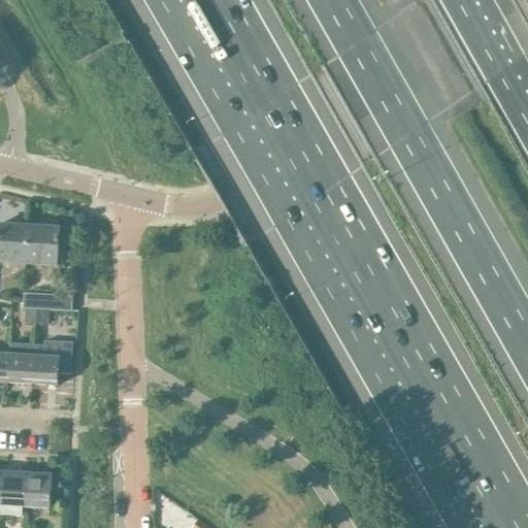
[(0,262),(26,264),(28,228),(0,226),(0,262)]
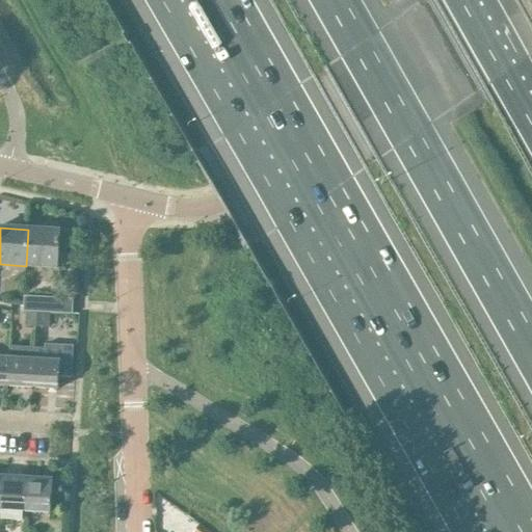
[(57,268),(59,232),(28,230),(26,266),(57,268)]
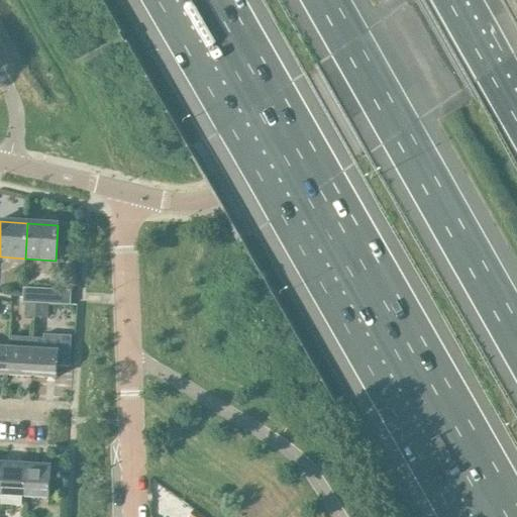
[(71,305),(72,291),(23,288),(22,302),(26,302),(36,303),(44,303),(71,305)]
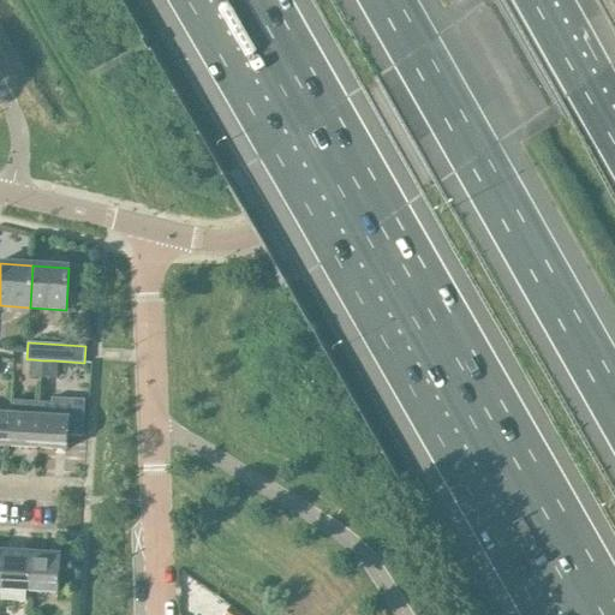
[(42,376),(43,360),(31,359),(30,375),(42,376)]
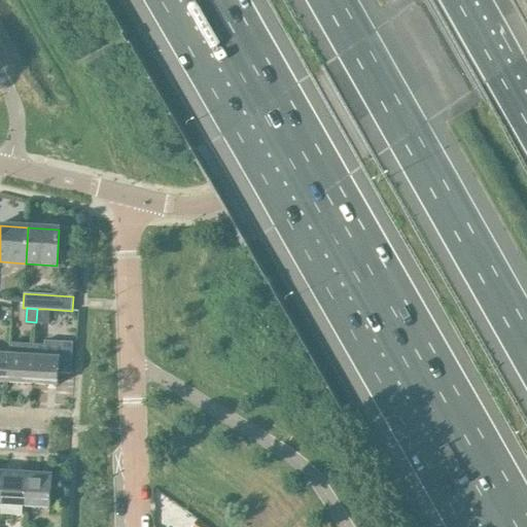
[(45,322),(45,309),(37,309),(36,322),(45,322)]
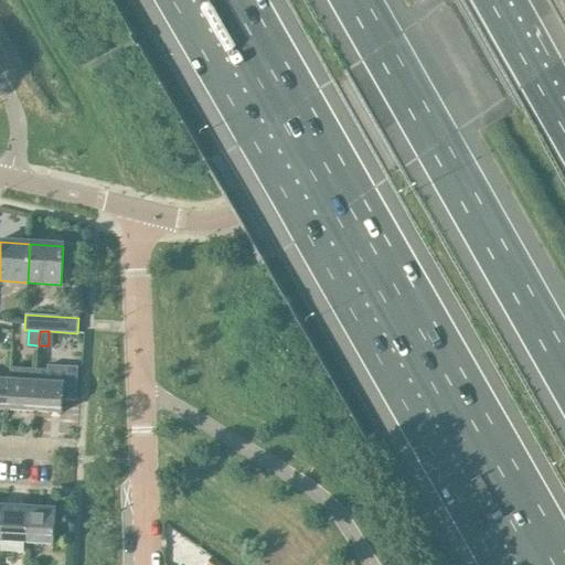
[(38,369),(34,412),(61,414),(62,401),(75,402),(77,368),(48,365),(46,370),(38,369)]
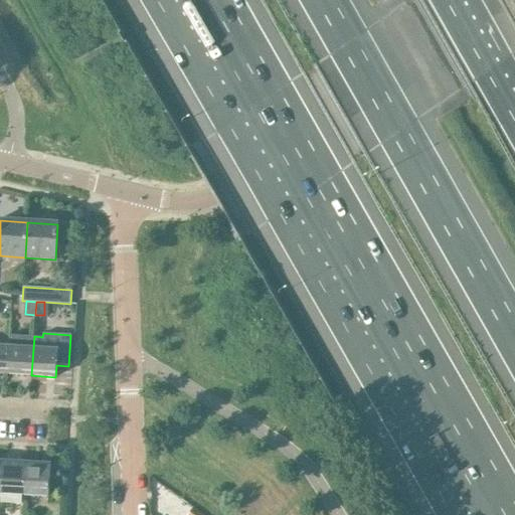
[(31,375),(34,336),(9,335),(8,348),(9,348),(8,374),(31,375)]
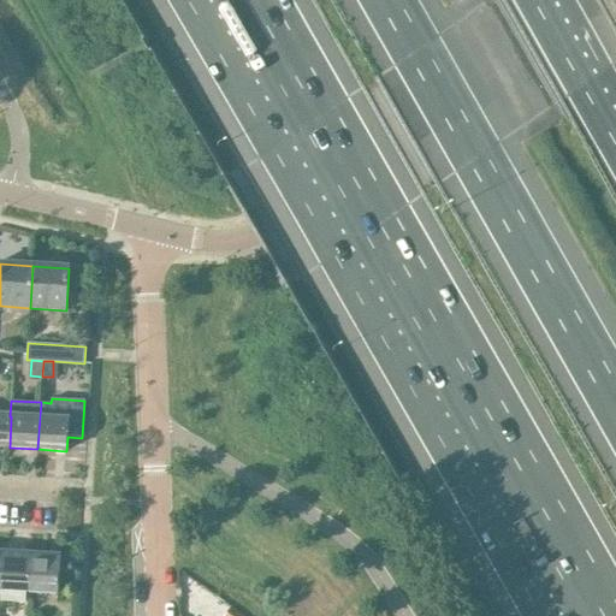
[(11,416),(10,416),(0,415),(0,446),(10,448),(11,416)]
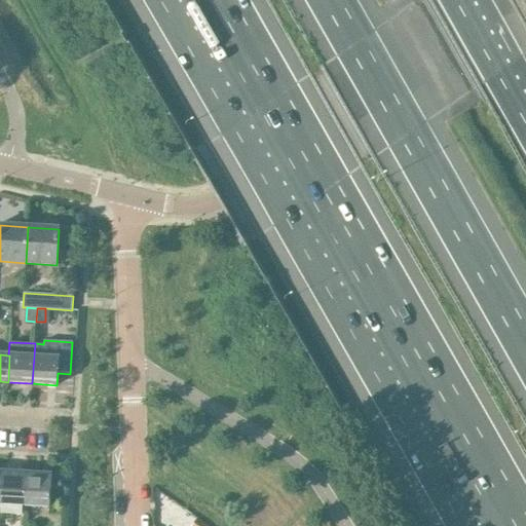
[(0,504),(25,506),(27,474),(2,473),(0,503),(0,504)]
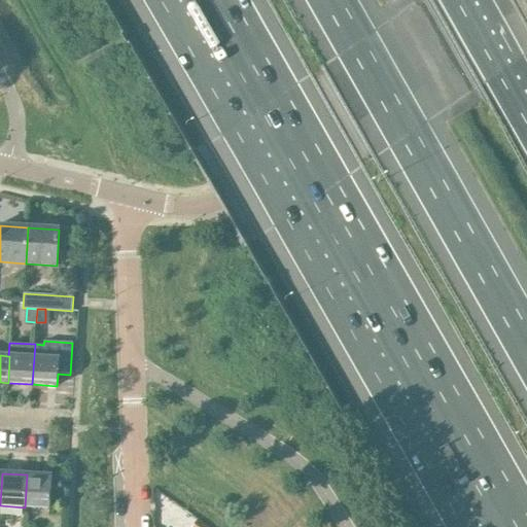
[(49,508),(51,477),(27,475),(25,507),(49,508)]
